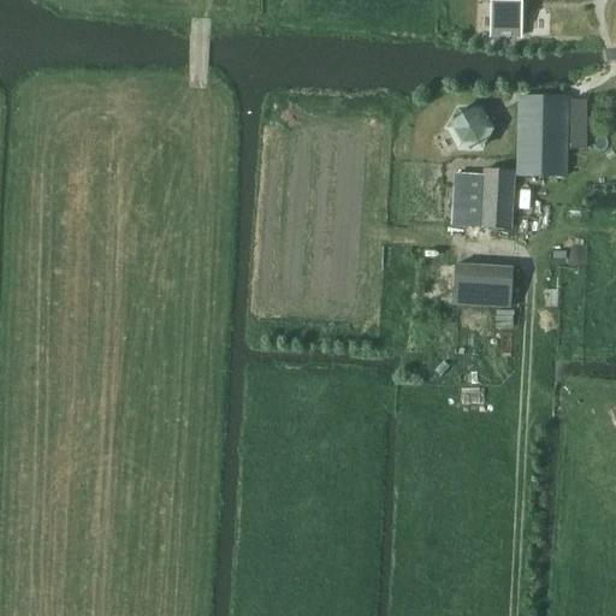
[(492,1),(492,36),(521,36),(522,3),(520,3),(519,0),(495,0),(495,1),(492,1)]
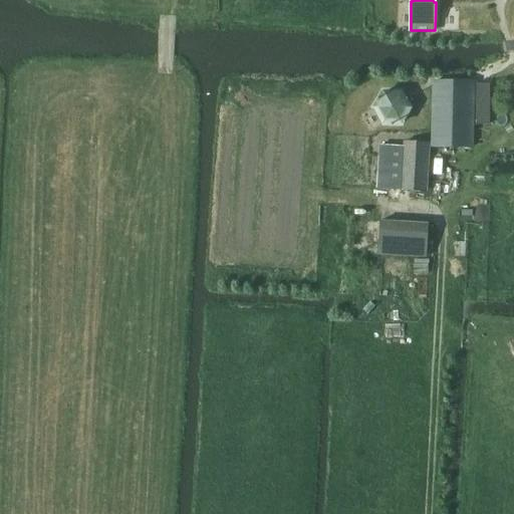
[(475,83),(435,82),(434,82),(433,146),(473,147),(475,83)]
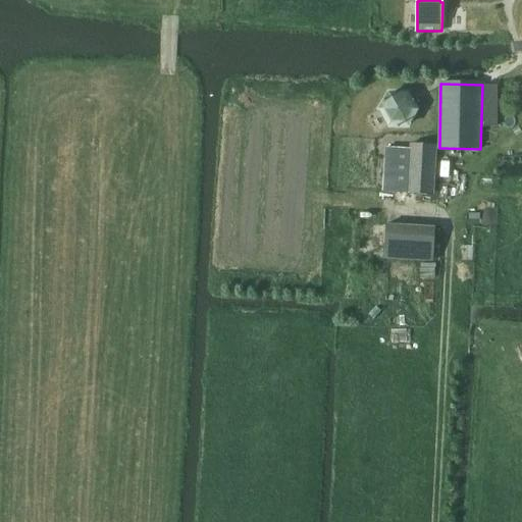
[(484,86),(484,125),(497,125),(498,86),(484,86)]
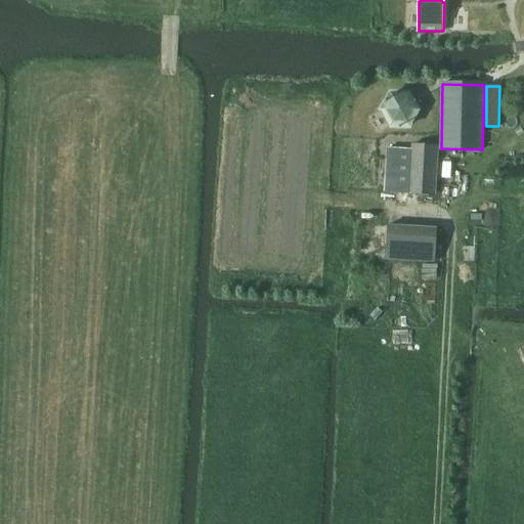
[(391,94),(382,110),(391,126),(409,126),(419,111),(409,94),(391,94)]
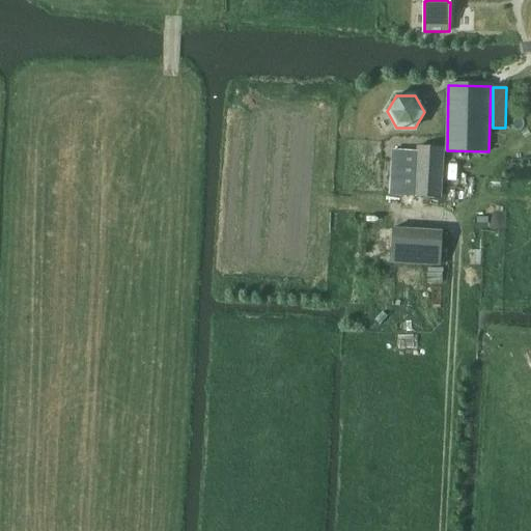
[(443,148),(419,147),(419,152),(394,150),(390,195),(440,198),(443,148)]
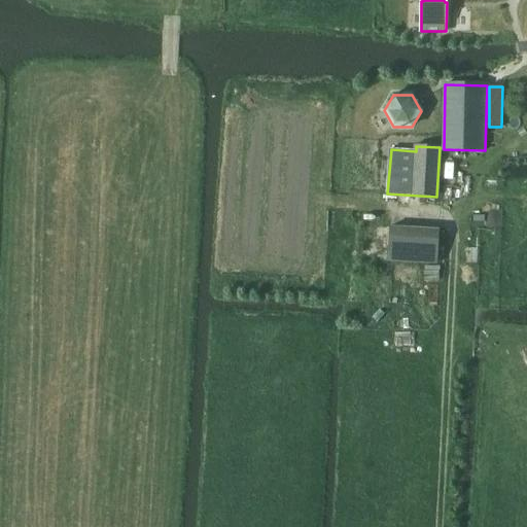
[(440,229),(390,225),(388,259),(437,262),(440,229)]
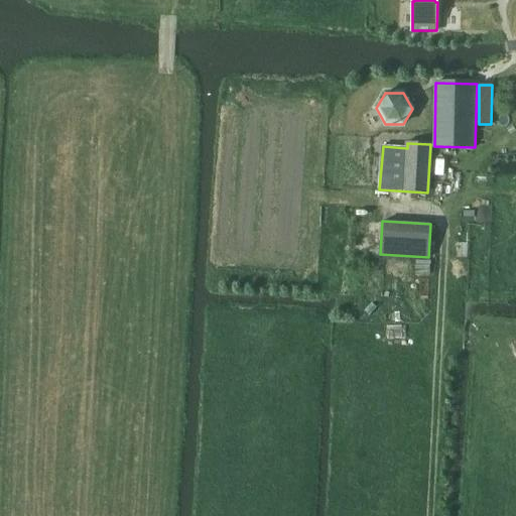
All buildings are outlined.
